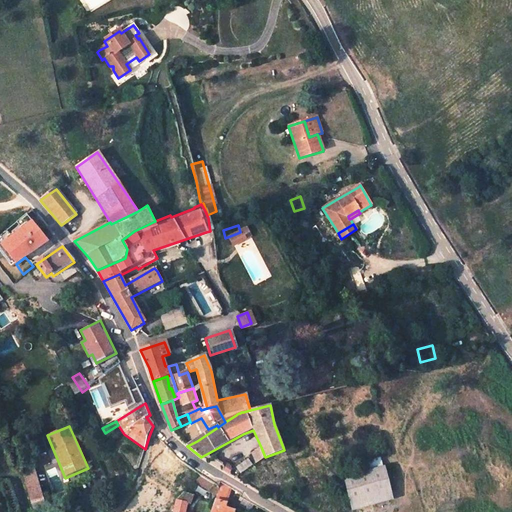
[(189,433),(180,439),(187,446),(197,441),(189,433)]
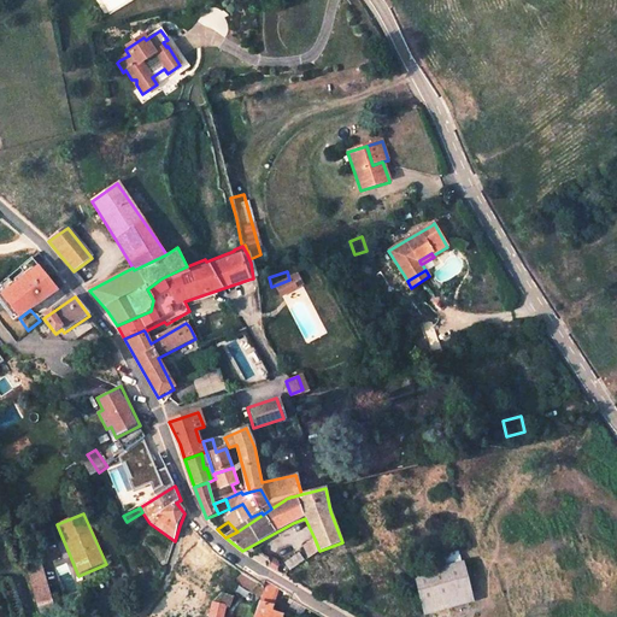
[(309,559),(319,551),(315,539),(303,546),(309,559)]
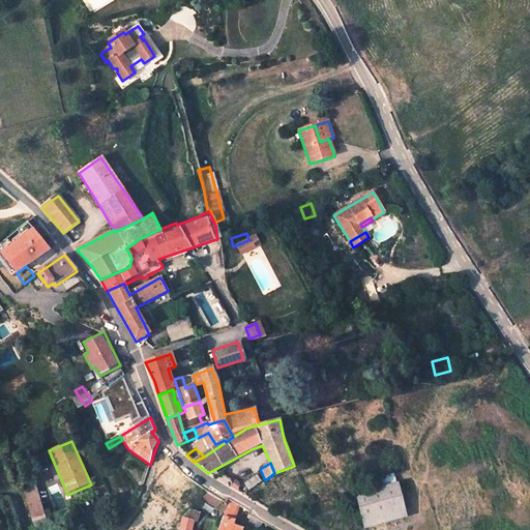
[(383,486),(359,493),(367,521),(407,509),(399,480),(396,481),(394,472),(381,475),(383,486)]
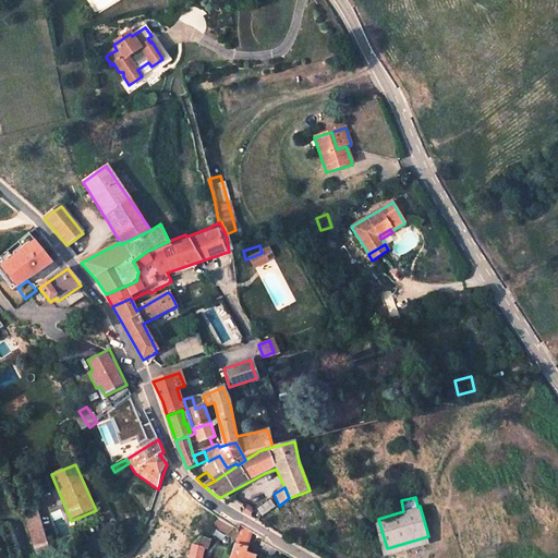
[(273,505),(268,498),(255,507),(259,514),(273,505)]
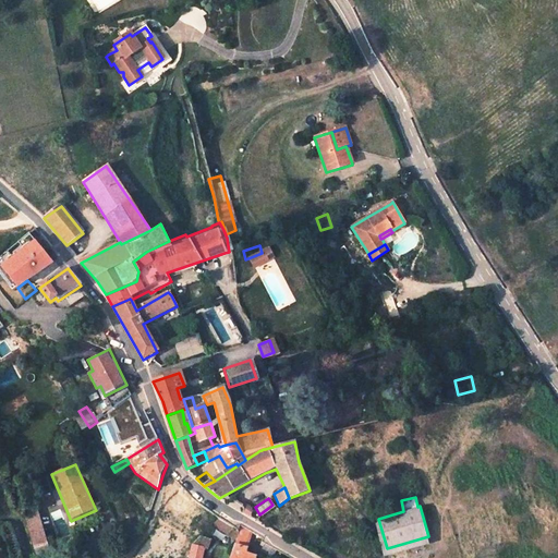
[(41,557),(52,556),(37,504),(24,508),(38,557),(41,557)]
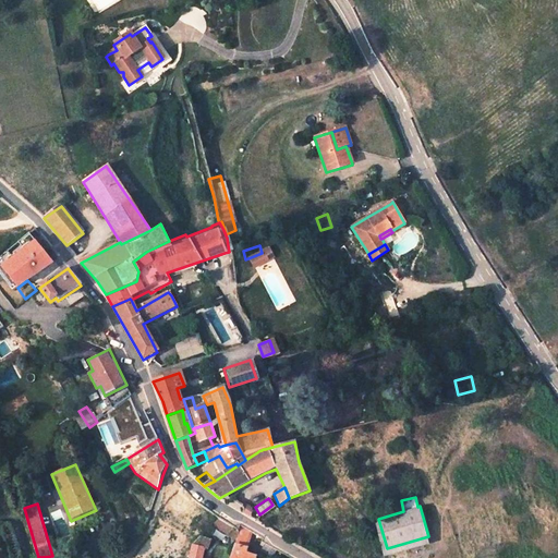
[(240,530),(219,518),(214,524),(237,538),(240,530)]
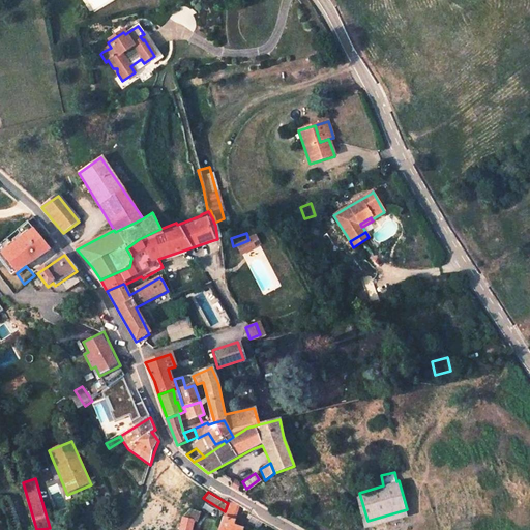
[(241,529),(242,528),(232,525),(239,504),(229,499),(228,503),(225,511),(218,529),(241,529)]
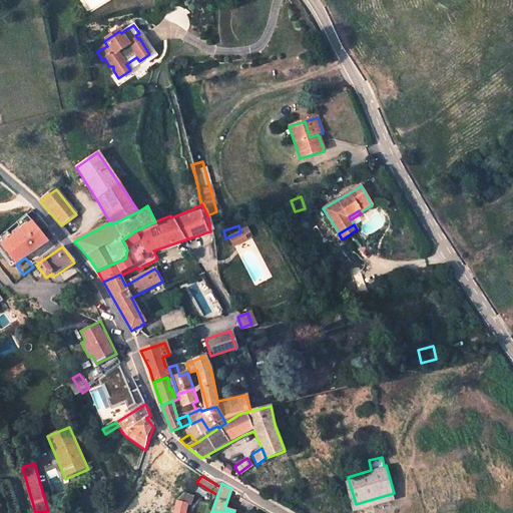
[(192,507),(194,499),(183,494),(177,501),(174,512),(186,512),(189,506),(192,507)]
